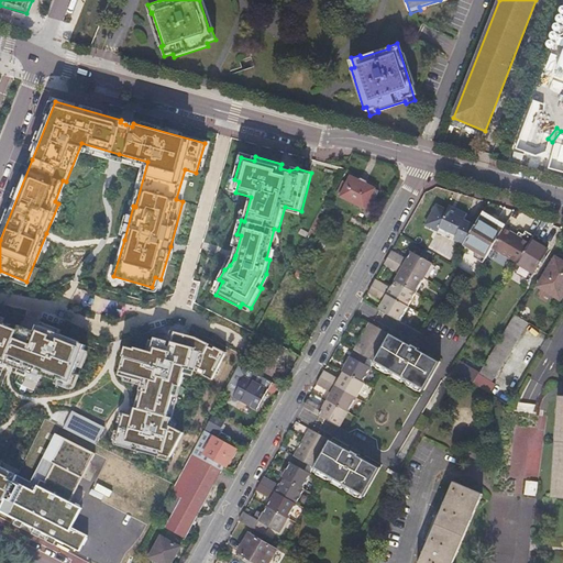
[(341,196),(365,208),(375,188),(352,176),(341,196)]
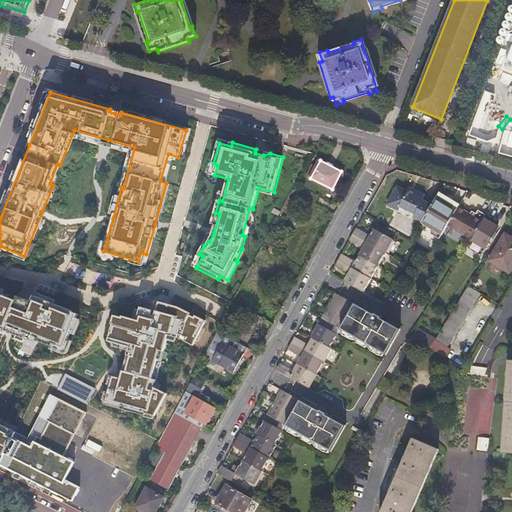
[(421,222),(431,206),(421,201),(424,196),(418,192),(416,195),(407,190),(406,192),(396,187),(392,195),(393,195),(388,205),(399,211),(400,208),(414,215),(413,218),(421,222)]
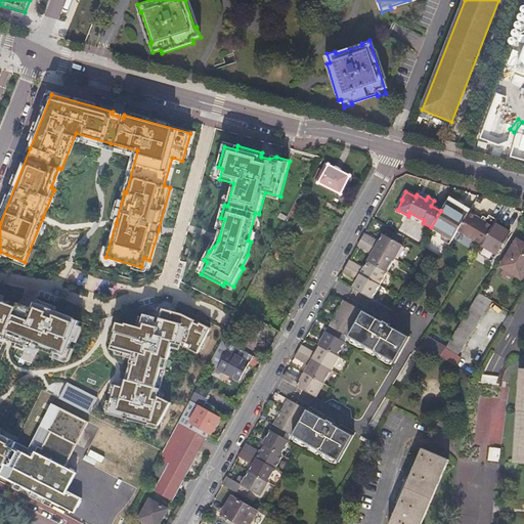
[(469,213),(471,210),(449,197),(441,211),(431,227),(452,239),(457,231),(469,213)]
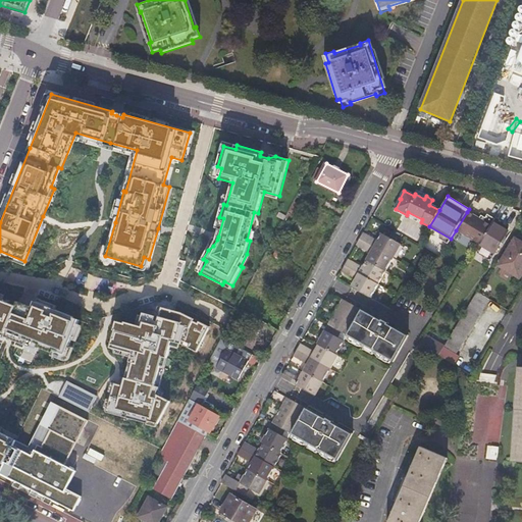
[(506,205),(499,217),(505,220),(512,208),(506,205)]
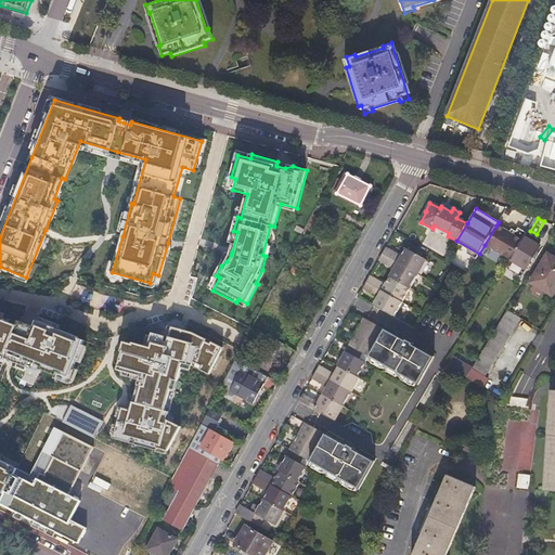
[(510,259),(521,241),(497,226),(485,245),(510,260),(510,259)]
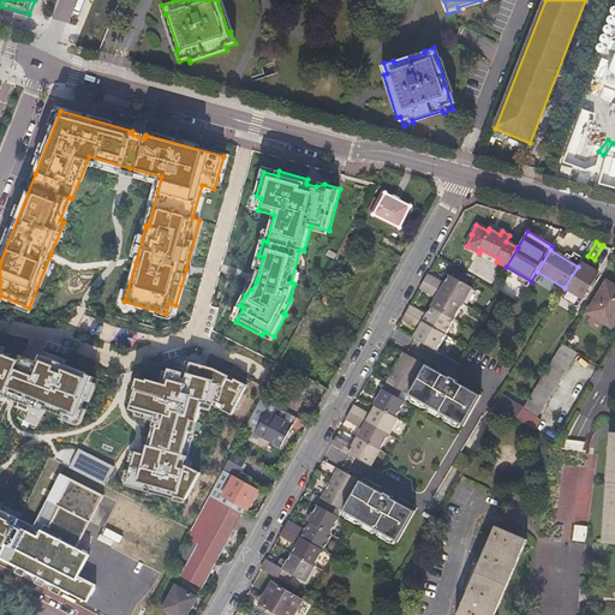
[(598,273),(580,262),(578,267),(565,287),(580,297),(583,298),(598,273)]
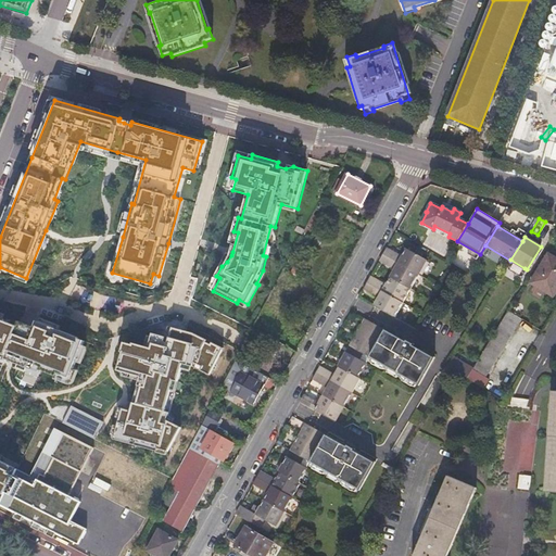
[(403,257),(387,249),(383,254),(419,274),(428,260),(408,248),(403,257)]
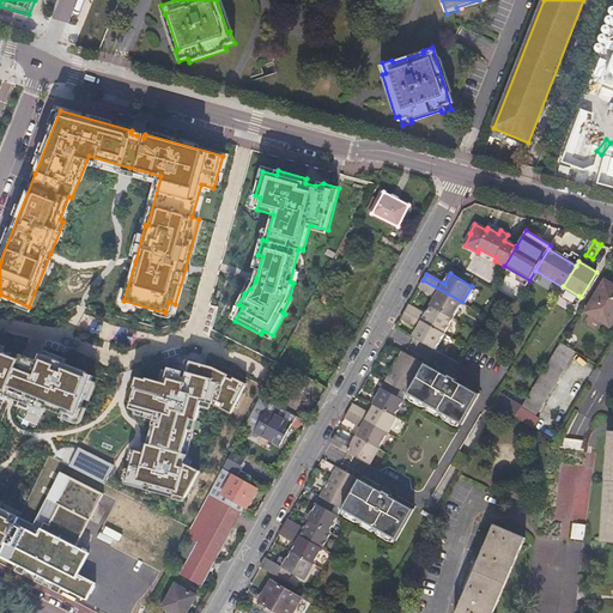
[(462,302),(423,280),(420,285),(418,287),(436,297),(431,304),(453,317),(462,302)]
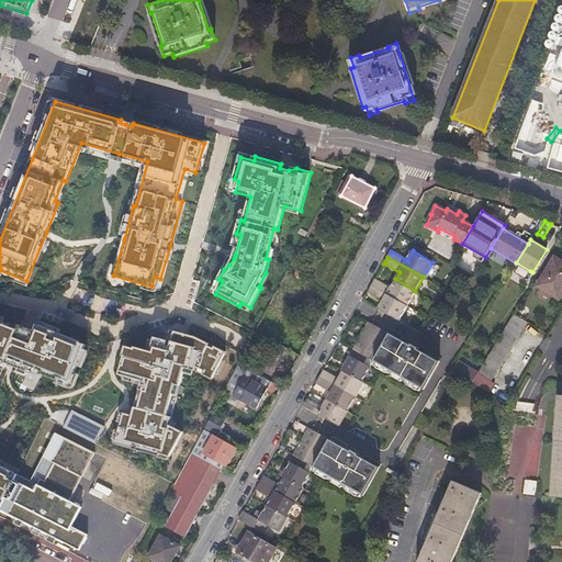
[(537,285),(559,299),(561,292),(561,261),(554,257),(537,285)]
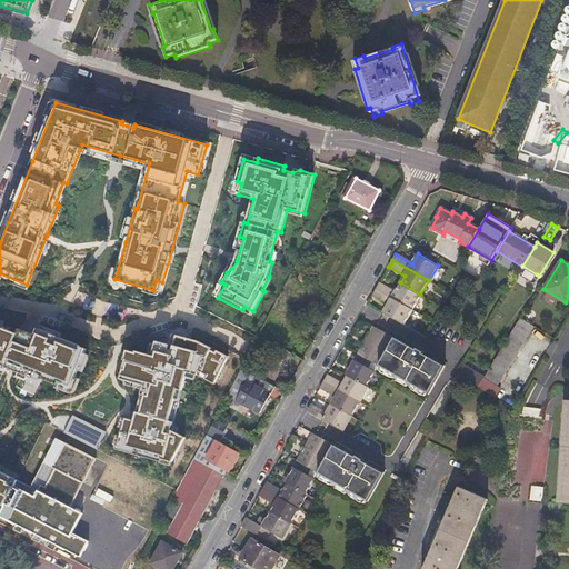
[(536,278),(537,275),(522,266),(522,267),(519,272),(529,279),(531,276),(536,278)]
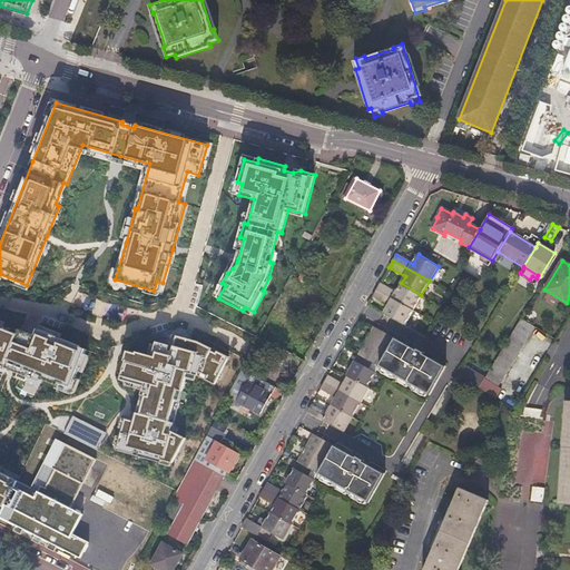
[(413,310),(421,295),(401,283),(395,292),(381,283),(377,288),(413,310)]
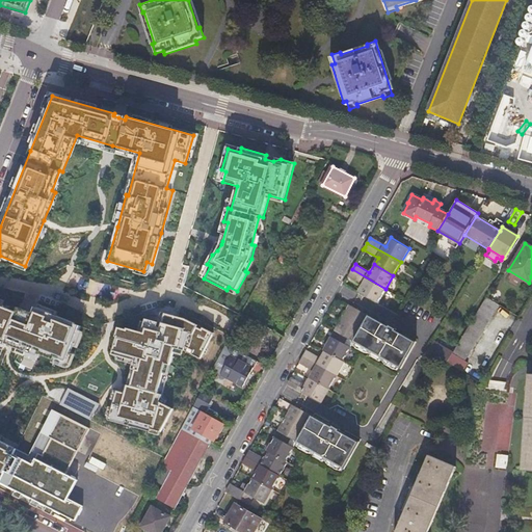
[(377,302),(386,289),(352,269),(348,275),(363,284),(358,292),(377,302)]
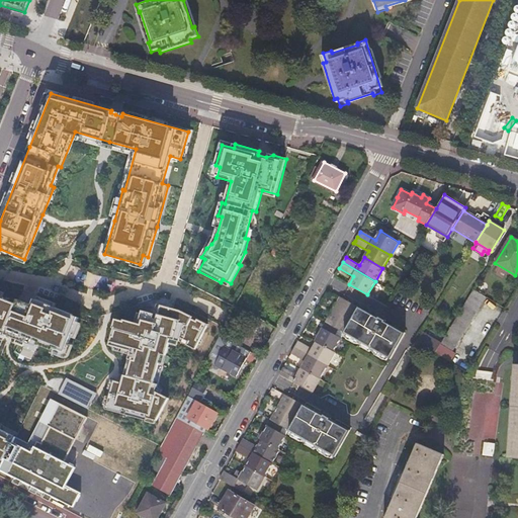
[(0,470),(17,437),(0,427),(0,335),(1,334),(9,338),(63,360),(89,318),(0,289),(0,470)]
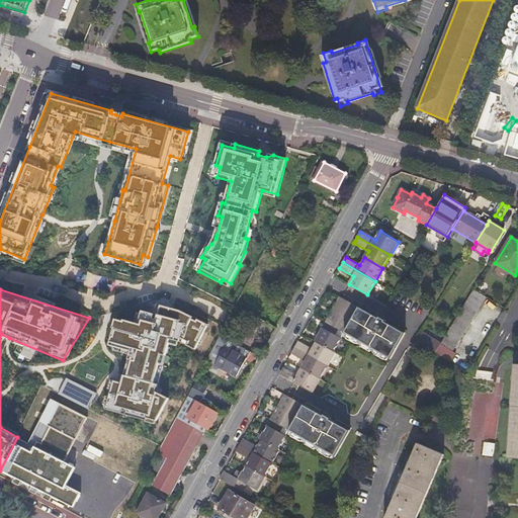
[(452,353),(486,297),(473,289),(440,344),(439,345),(452,353)]
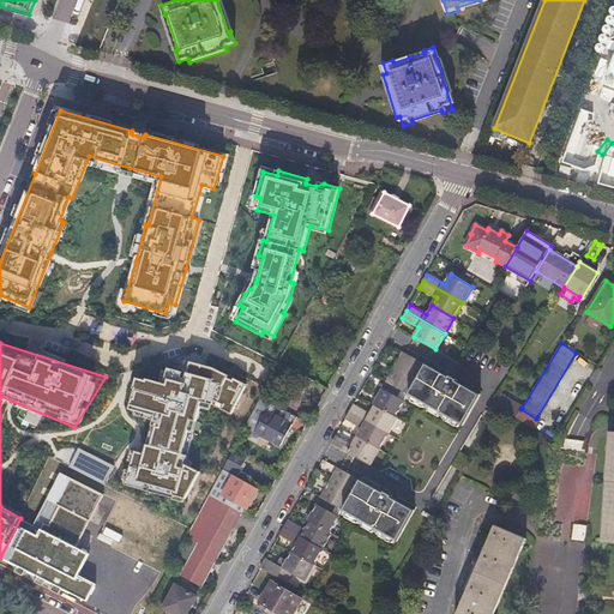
[(386,383),(402,391),(409,395),(410,395),(427,365),(404,351),(386,383)]
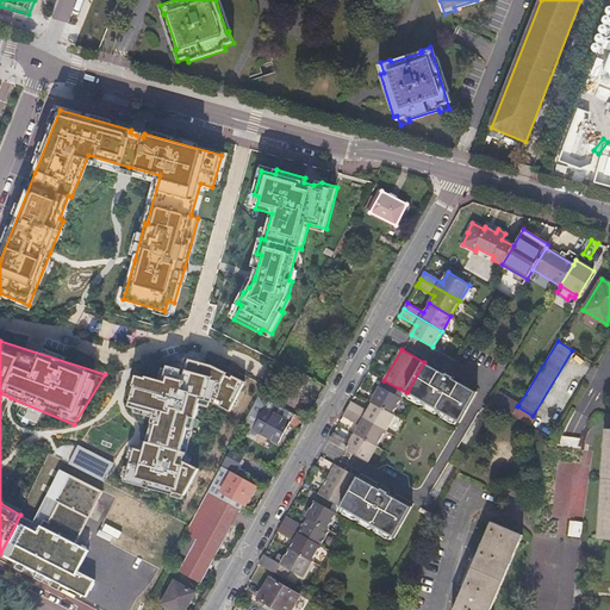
[(174,493),(186,497),(200,471),(185,462),(203,400),(213,403),(215,398),(224,403),(222,406),(231,412),(247,384),(215,367),(186,359),(184,371),(169,367),(165,383),(148,378),(148,379),(138,377),(136,387),(137,387),(131,408),(156,414),(147,446),(147,449),(132,444),(128,460),(132,461),(126,483),(174,496),(174,493)]
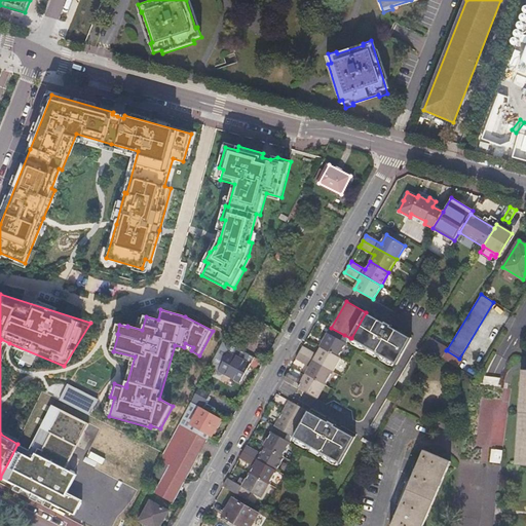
[(366,312),(351,338),(398,364),(412,337),(392,326),(393,325),(386,321),(385,322),(366,311),(366,312)]
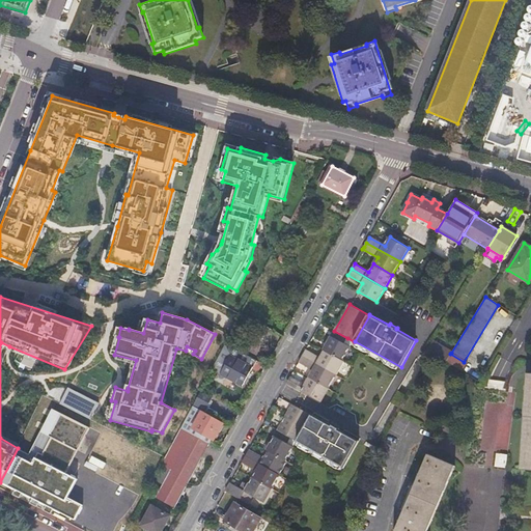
[(342,360),(351,346),(345,343),(347,338),(334,331),(324,350),(325,351),(342,360)]
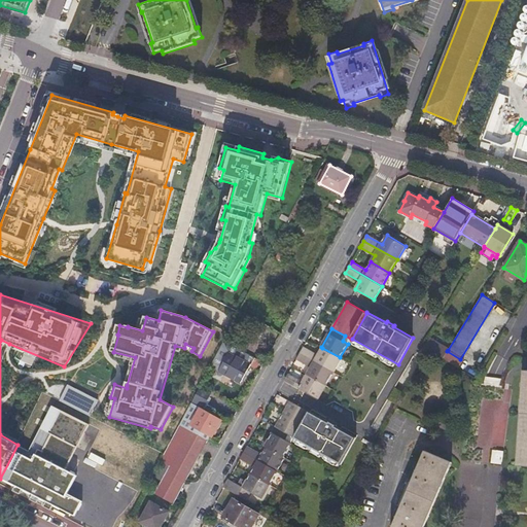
[(428,351),(443,359),(447,351),(448,350),(429,339),(424,348),(428,351)]
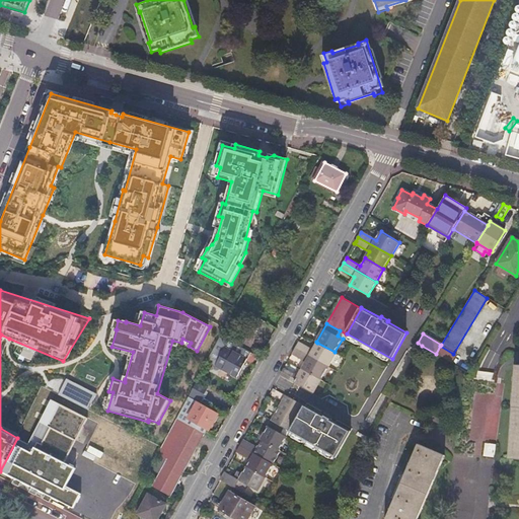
[(257,355),(222,337),(209,361),(239,377),(248,361),(252,364),(257,355)]
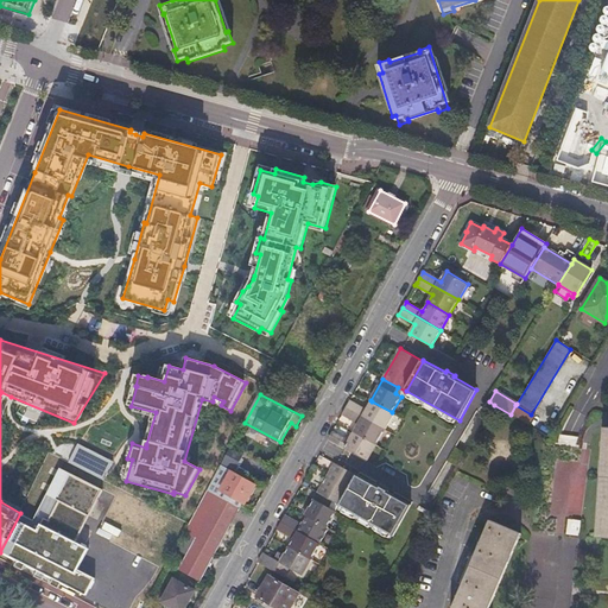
[(346,407),(386,429),(394,413),(392,412),(372,401),(367,410),(350,400),(346,407)]
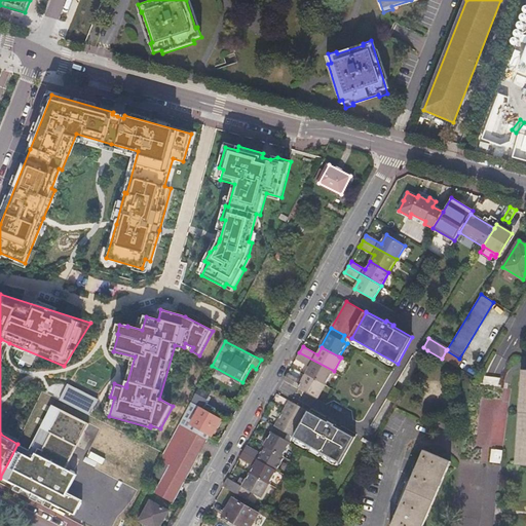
[(306,374),(326,384),(334,371),(299,352),(296,358),(296,360),(310,368),(306,374)]
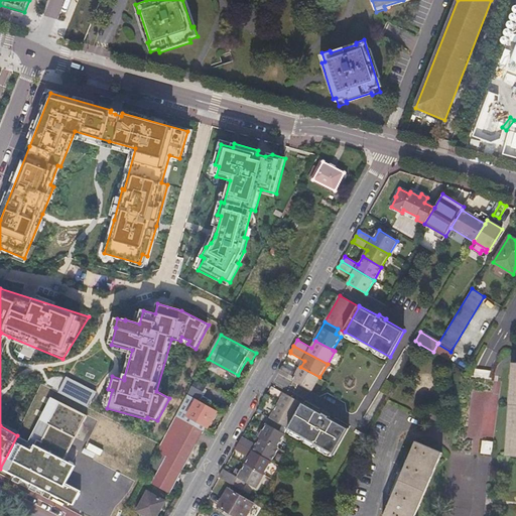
[(515,515),(515,364),(512,364),(505,458),(515,458),(515,515)]
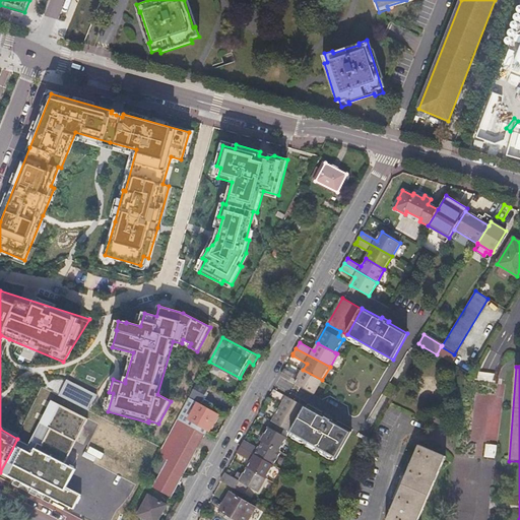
[(284,369),(280,376),(314,394),(322,380),(303,370),(299,377),(284,369)]
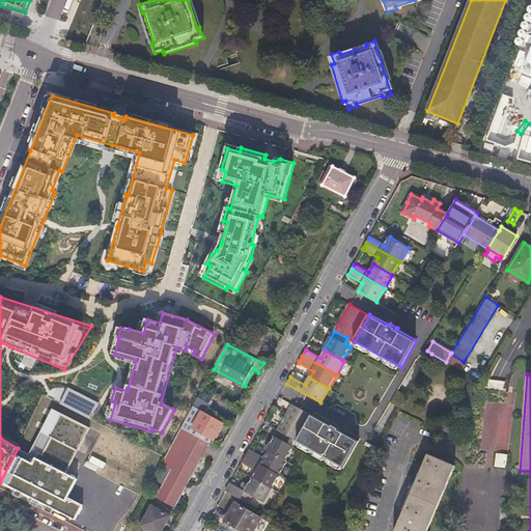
[(62,397),(59,403),(89,419),(94,411),(99,402),(67,387),(62,397)]
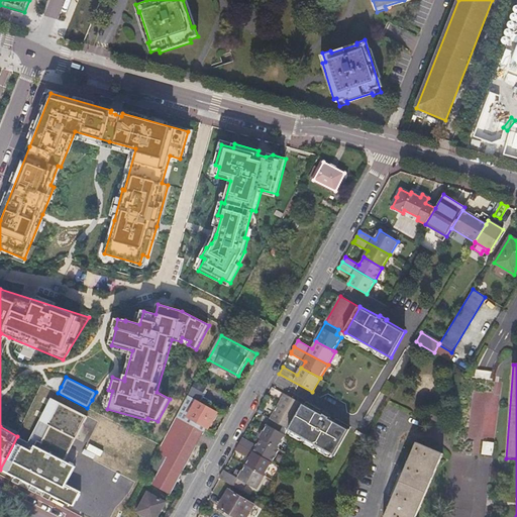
[(192,393),(201,398),(205,392),(196,387),(192,393)]
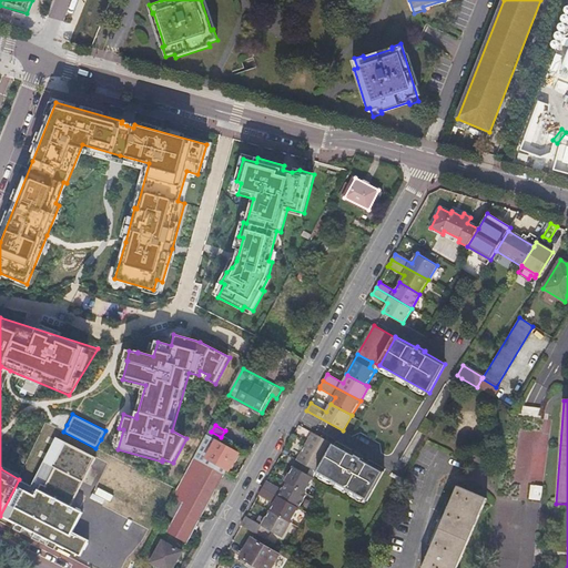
[(296,459),(312,468),(318,472),(334,444),(312,432),(296,459)]
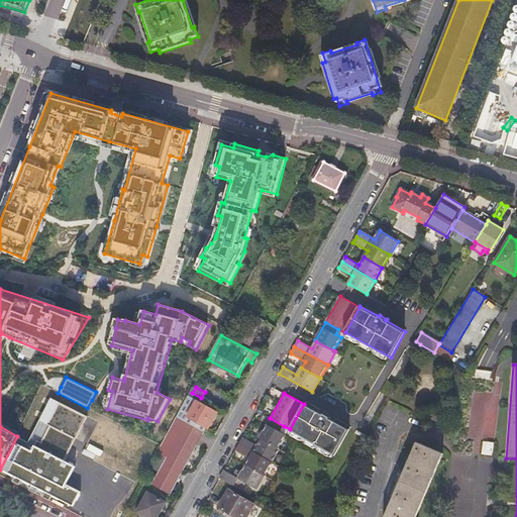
[(209,428),(218,411),(189,395),(178,416),(205,431),(207,427),(209,428)]
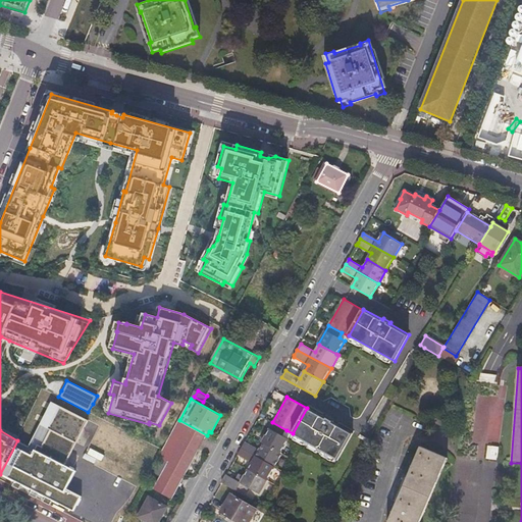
[(16,440),(1,474),(13,480),(10,485),(17,489),(19,484),(27,487),(23,492),(31,496),(34,490),(40,494),(38,500),(44,503),(47,498),(79,514),(86,499),(71,491),(81,473),(65,466),(88,421),(51,403),(29,448),(16,440)]
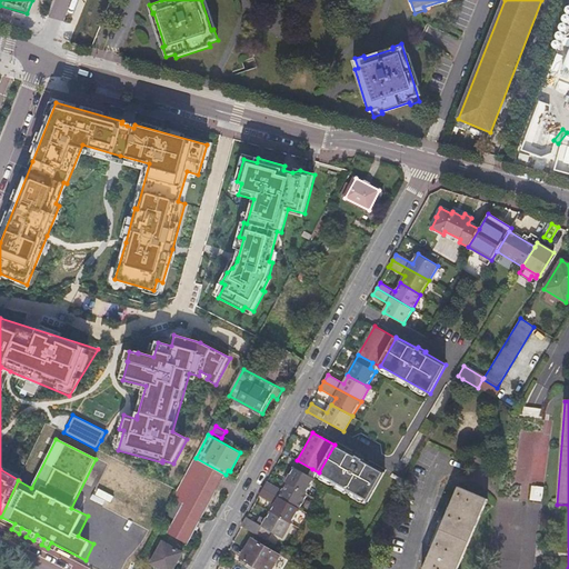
[(335,445),(319,472),(369,501),(386,472),(363,460),(365,458),(357,453),(356,456),(335,443),(335,445)]
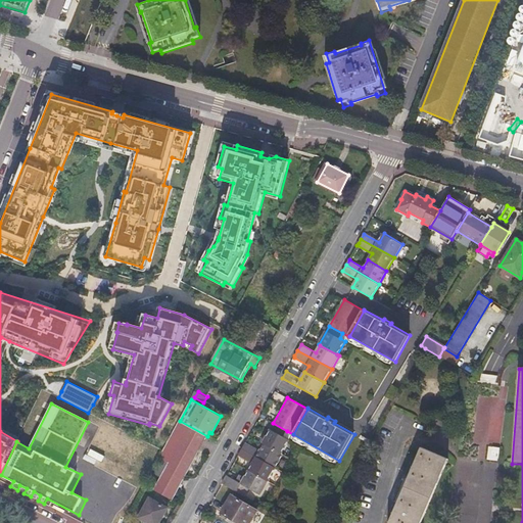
[(154,489),(174,500),(207,436),(180,421),(160,457),(169,462),(154,489)]
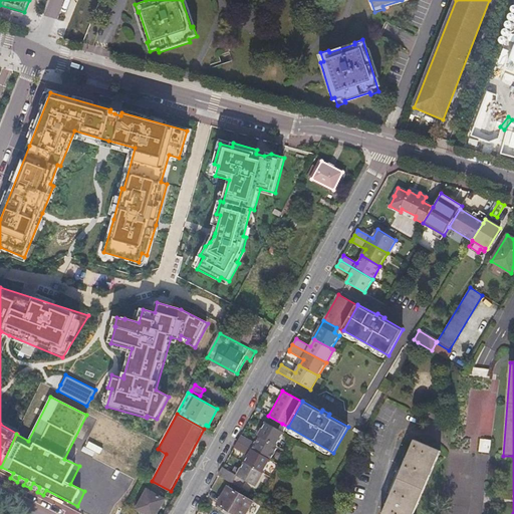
[(259,436),(278,446),(286,433),(279,429),(282,424),(268,416),(257,435),(259,436)]
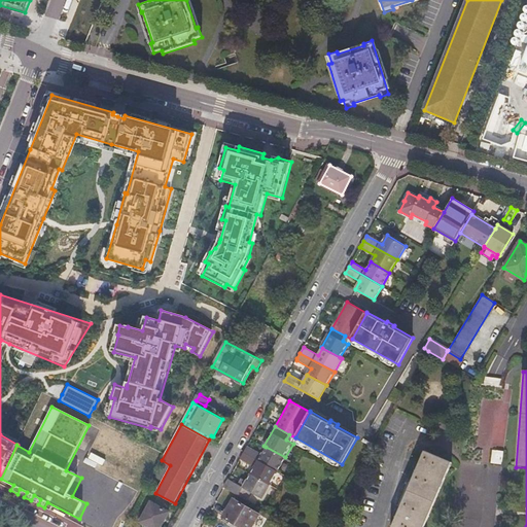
[(244,452),(279,470),(286,458),(285,457),(266,447),(260,455),(247,447),(244,452)]
